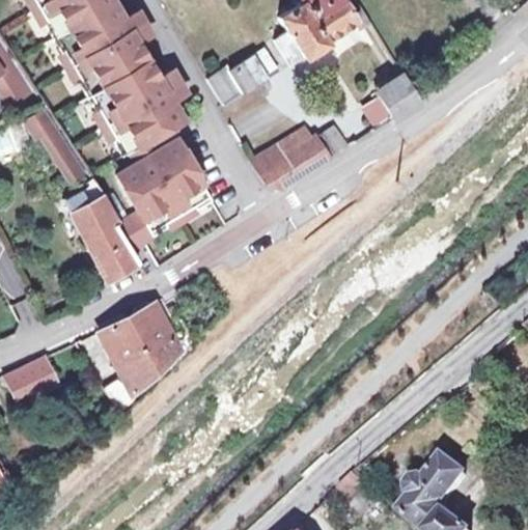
[(37,0),(127,152),(171,127),(185,118),(173,100),(161,78),(139,42),(127,20),(115,0),(37,0)]
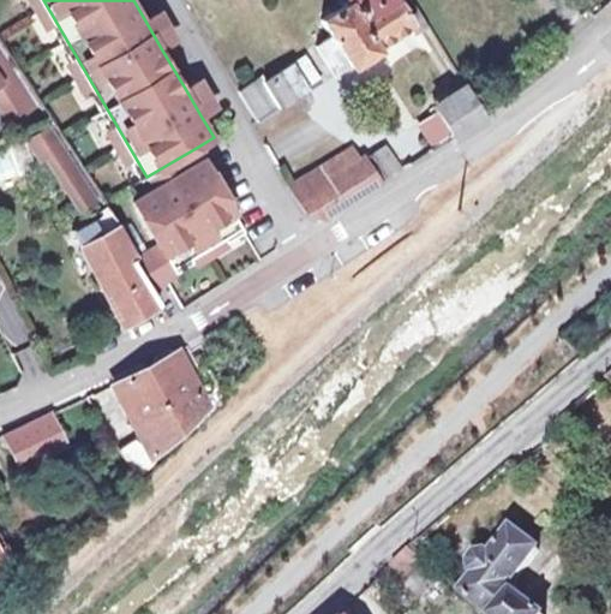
[(340,0),(341,1),(321,15),(331,31),(315,43),(328,64),(345,53),(352,63),(375,49),(372,46),(407,24),(414,35),(430,25),(414,0),(340,0)]
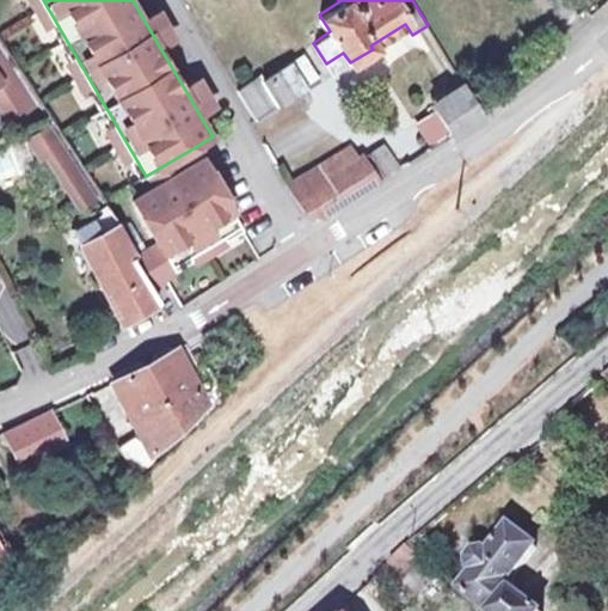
[(163,13),(146,23),(160,48),(177,37),(170,25),(163,13)]
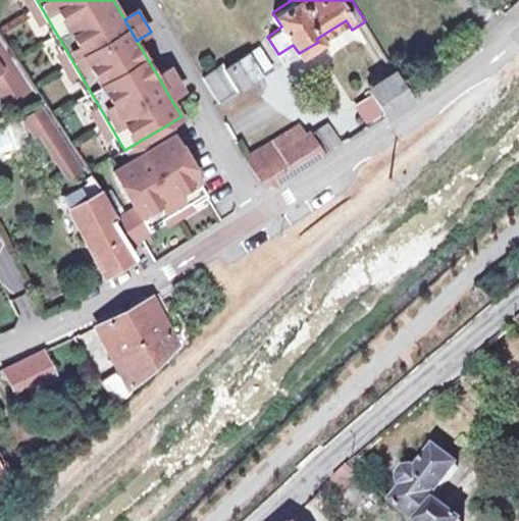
[(226,67),(224,64),(216,69),(205,75),(220,100),(273,66),(261,46),(226,67)]
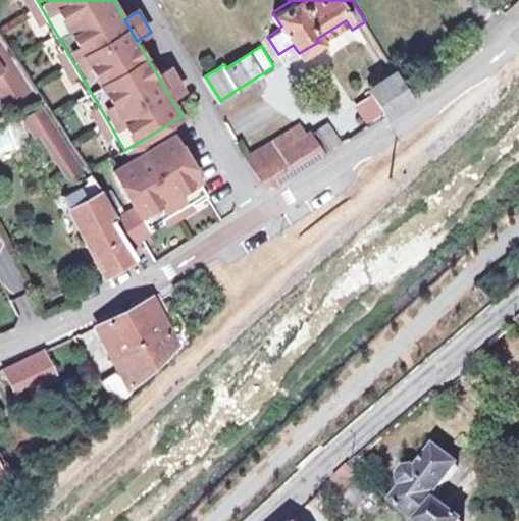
[(171,68),(158,76),(170,98),(185,90),(178,80),(171,68)]
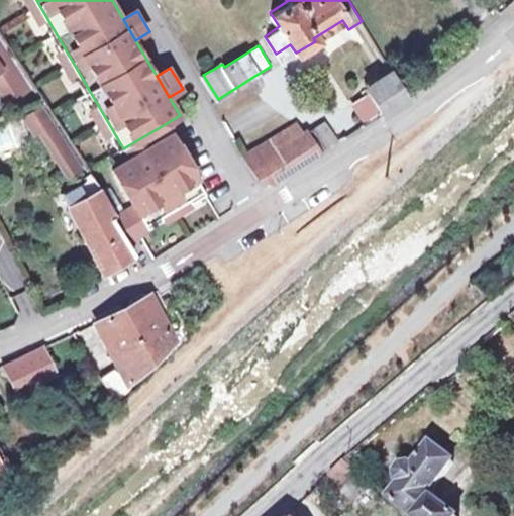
[(368,86),(373,94),(386,115),(412,99),(408,94),(394,71),(368,86)]
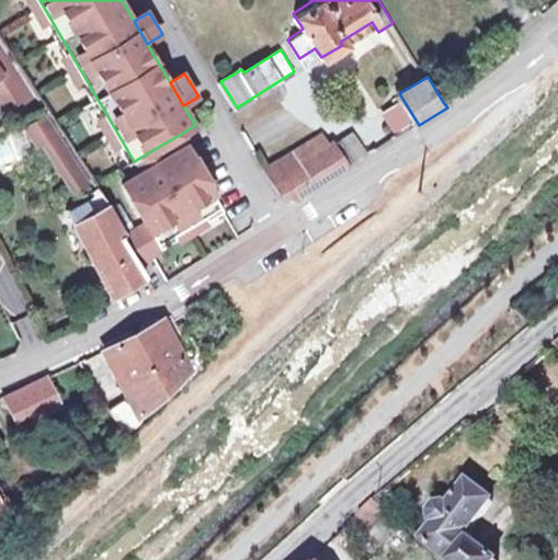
[(419,125),(405,102),(387,112),(402,136),(419,125)]
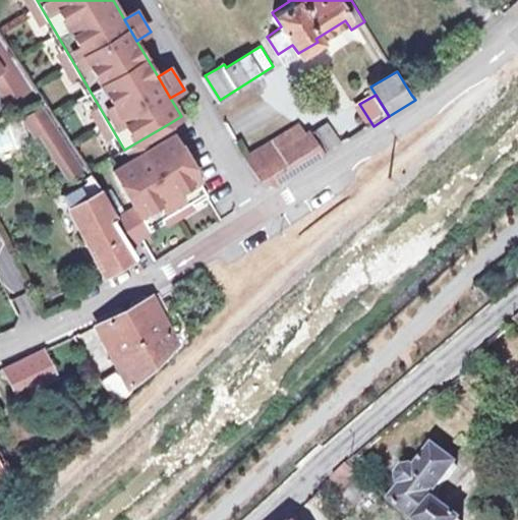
[(262,179),(278,185),(344,143),(331,122),(309,135),(303,125),(249,159),(262,179)]
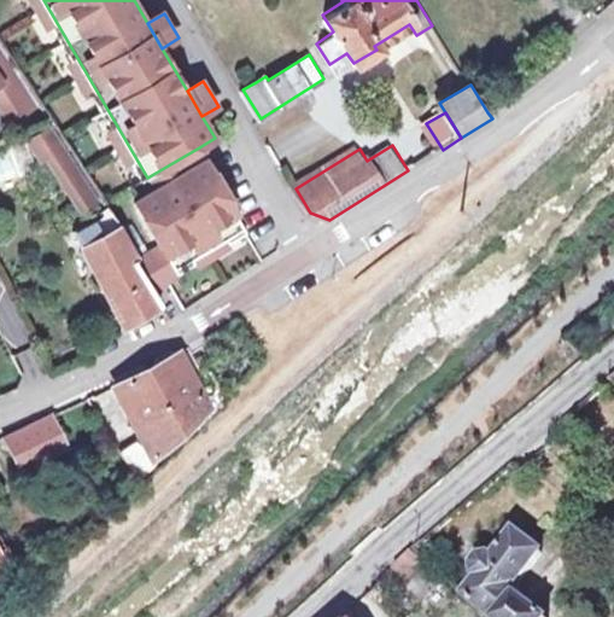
[(58,153),(93,204),(104,198),(69,146),(58,153)]
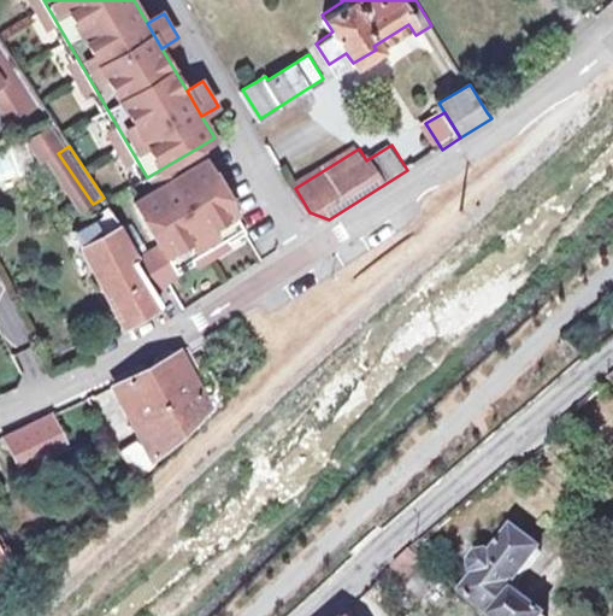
[(199,147),(147,177),(154,191),(206,160),(199,147)]
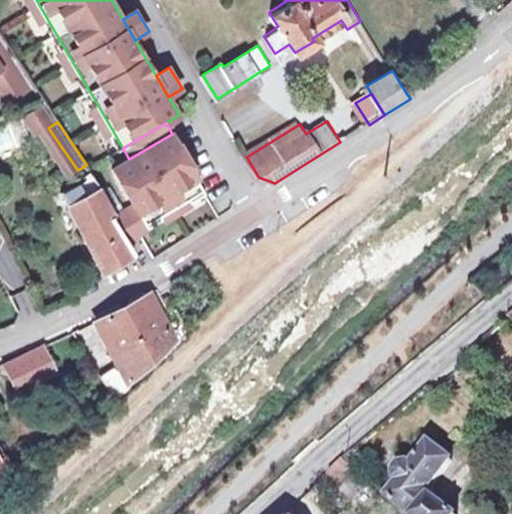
[(129,159),(115,168),(147,223),(204,190),(174,137),(172,134),(129,159)]
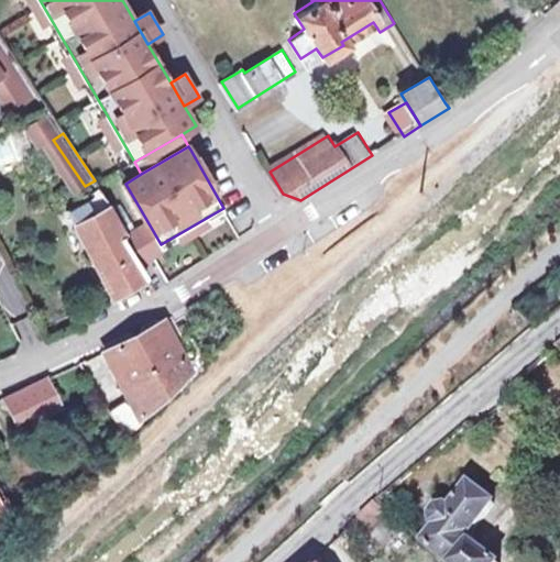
[(139,262),(125,238),(109,207),(111,206),(99,188),(69,205),(112,294),(146,276),(139,262)]
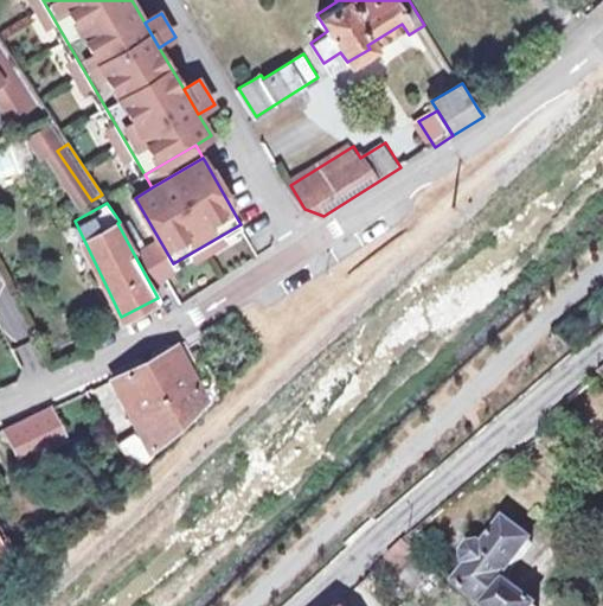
[(135,256),(149,282),(166,273),(151,247),(135,256)]
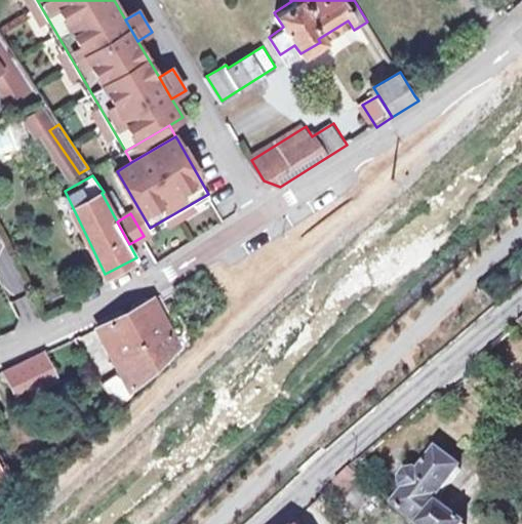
[(120,366),(172,332),(153,299),(95,327),(120,366)]
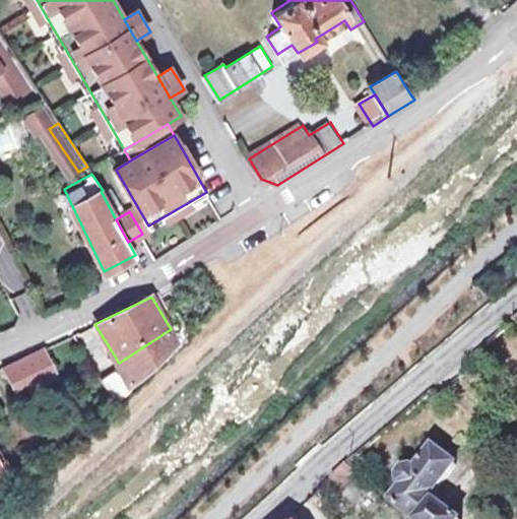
[(178,342),(171,329),(119,363),(130,381),(132,384),(178,342)]
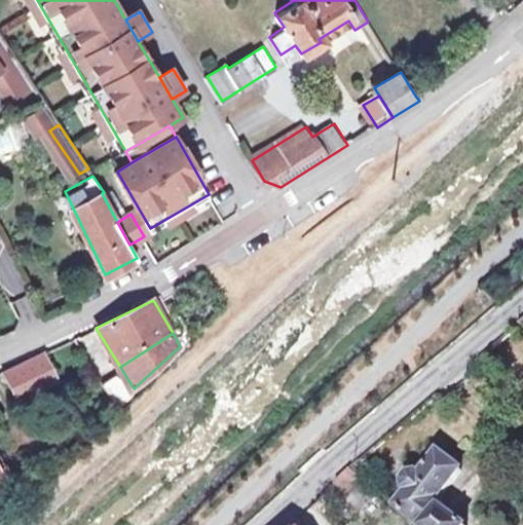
[(7,368),(21,396),(58,378),(45,350),(7,368)]
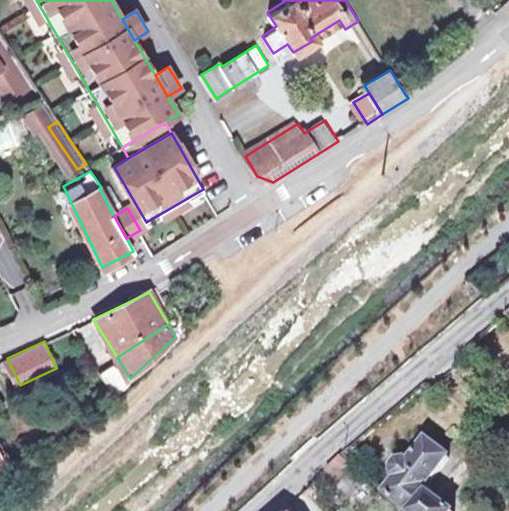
[(0,465),(13,457),(0,435),(0,465)]
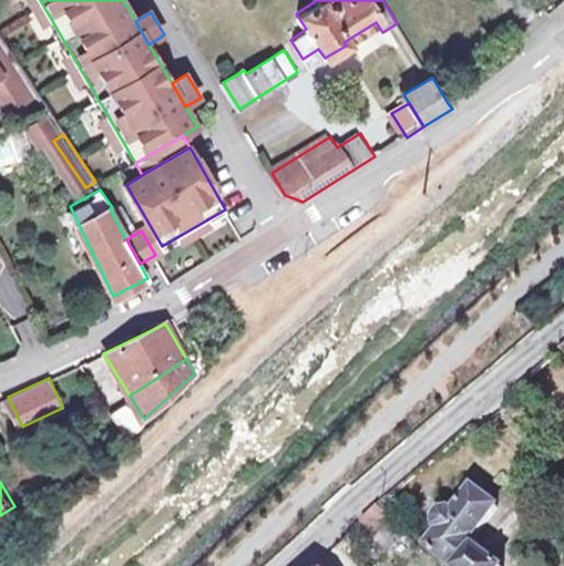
[(473,486),(453,513),(450,510),(441,512),(433,522),(432,530),(438,534),(428,545),(452,565),(504,565),(478,543),(477,531),(498,505),(473,486)]
